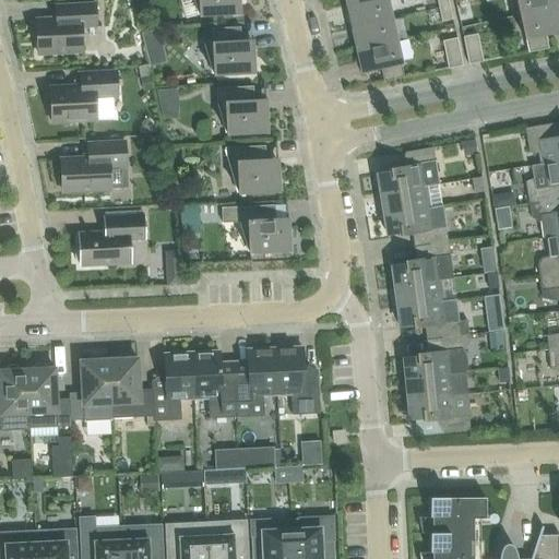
[(193,0),(199,15),(200,15),(200,18),(239,15),(238,0),(193,0)]
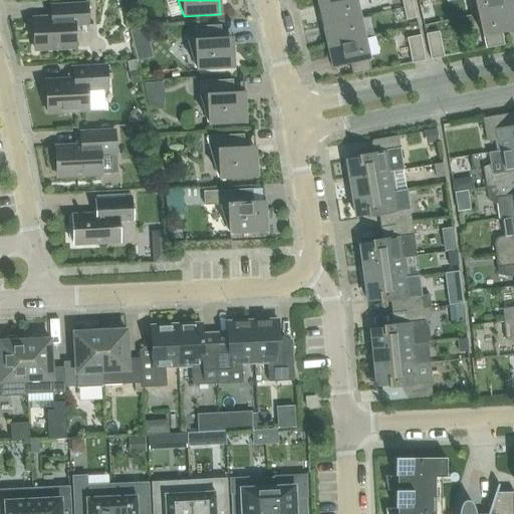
[(323,26),(359,18),(354,0),(344,0),(319,6),(323,26)]
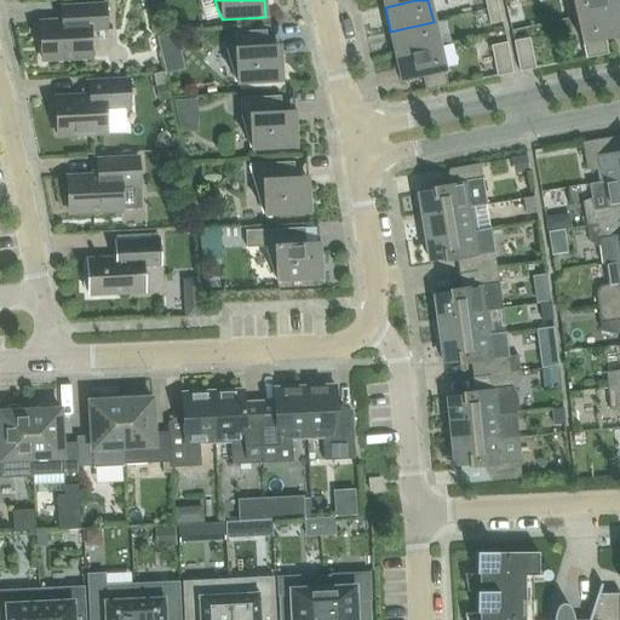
[(573,0),(577,17),(619,7),(618,0),(573,0)]
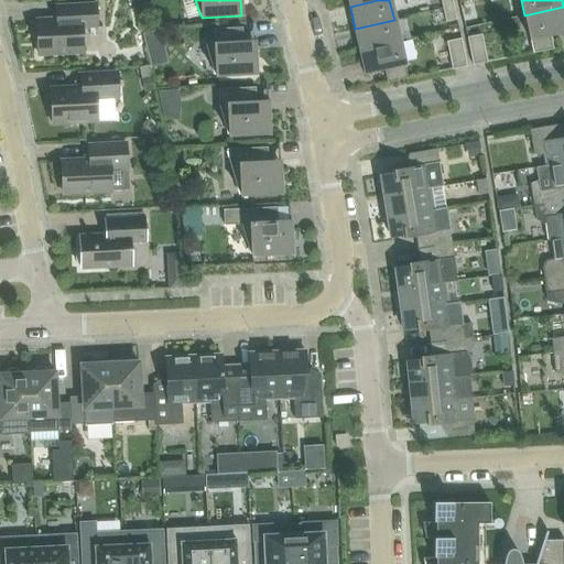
[(34,36),(38,40),(39,55),(83,53),(82,29),(97,28),(96,3),(56,6),(57,20),(36,20),(38,23),(34,28),(34,36)]
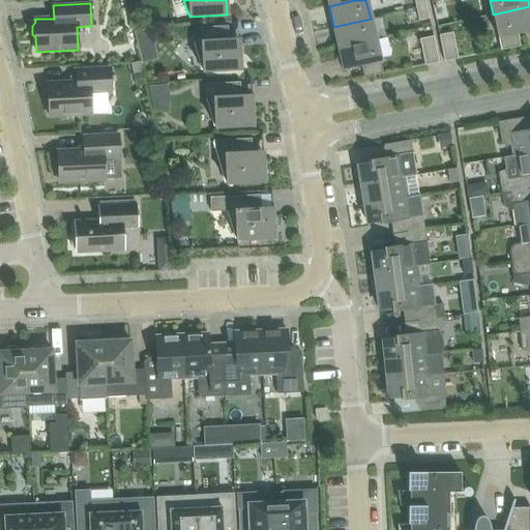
[(429,19),(427,6),(416,8),(419,21),(429,19)]
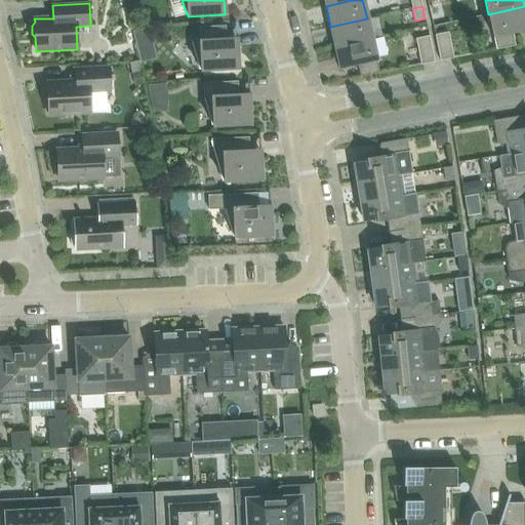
[(488,14),(496,50),(515,46),(513,34),(524,31),(524,8),(524,6),(488,14)]
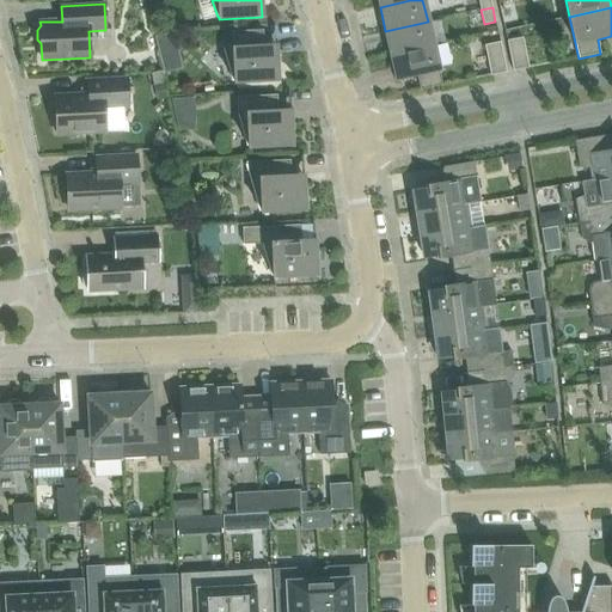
[(237,31),(258,30),(258,18),(237,19),(237,31)]
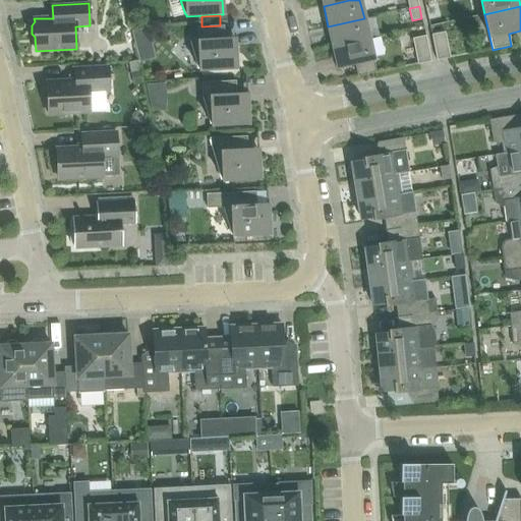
[(333,47),(368,39),(364,18),(328,26),(333,47)]
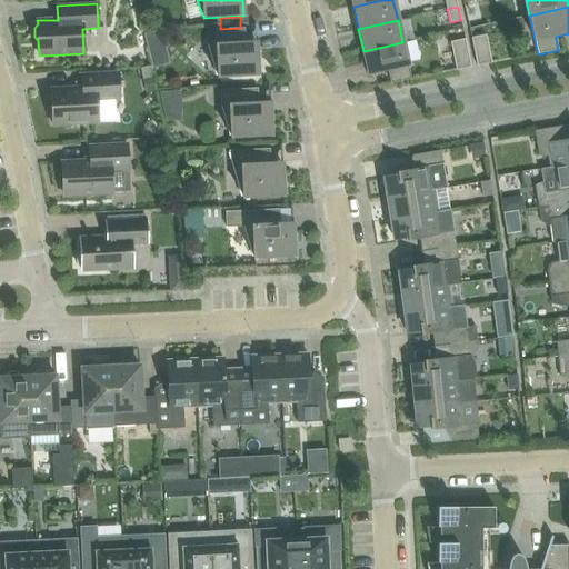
[(245,29),(217,30),(217,43),(208,43),(208,46),(217,76),(218,76),(218,78),(258,77),(257,51),(246,51),(245,29)]
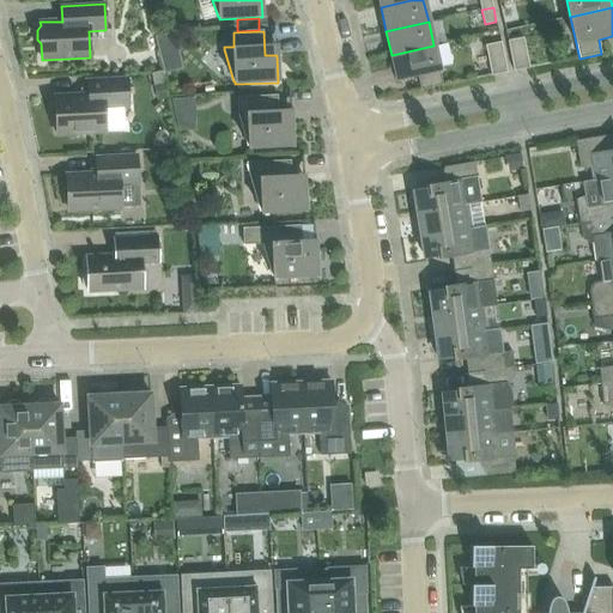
[(508,41),(514,71),(529,68),(523,38),(508,41)]
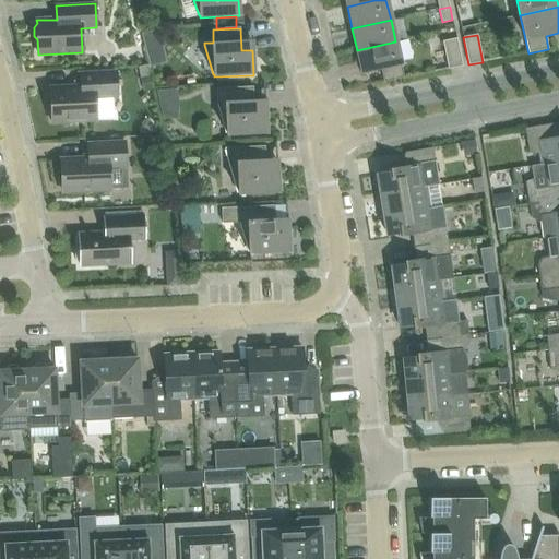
[(456,39),(442,42),(448,69),(462,67),(456,39)]
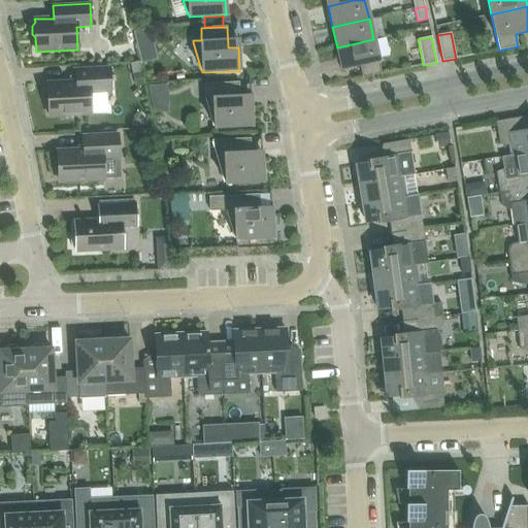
[(373,39),(337,47),(342,70),(360,66),(362,77),(382,73),(373,39)]
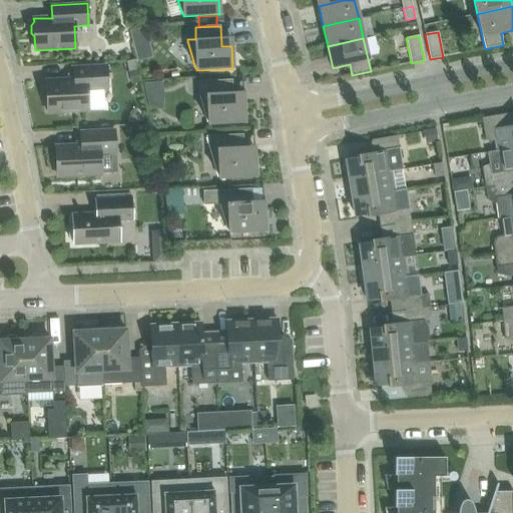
[(88,109),(88,108),(100,107),(99,89),(107,89),(106,66),(74,68),(75,81),(46,82),(46,85),(44,86),(42,89),(43,100),(45,103),(47,103),(48,111),(88,109)]
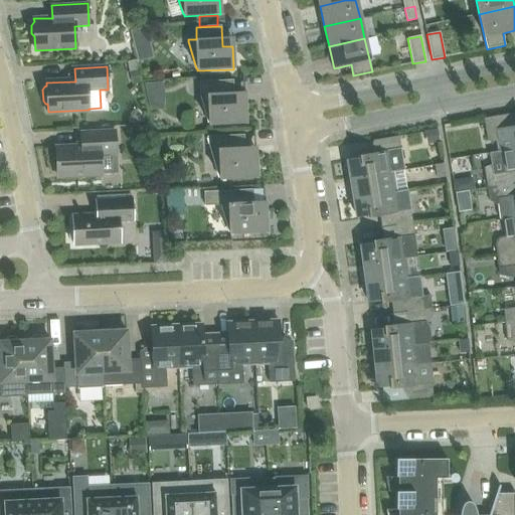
[(199,81),(200,96),(208,123),(209,123),(209,125),(245,124),(244,101),(234,101),(233,80),(199,81)]
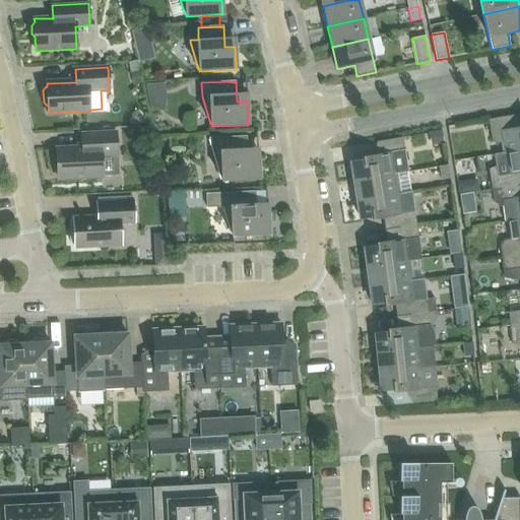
[(505,152),(519,149),(519,127),(516,128),(514,116),(488,120),(492,142),(503,143),(505,152)]
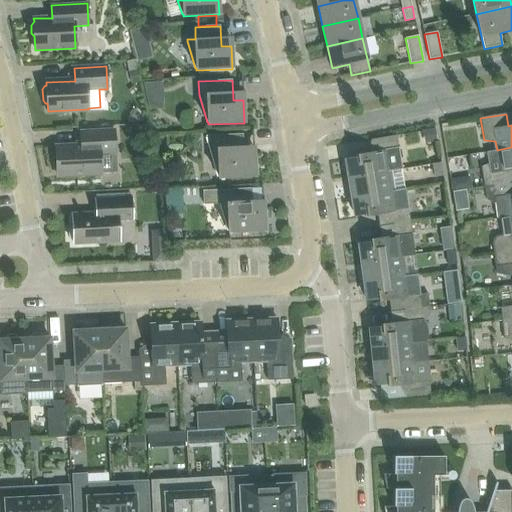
[(87,145),(56,146),(58,176),(100,174),(118,173),(115,153),(114,130),(86,131),(87,145)]
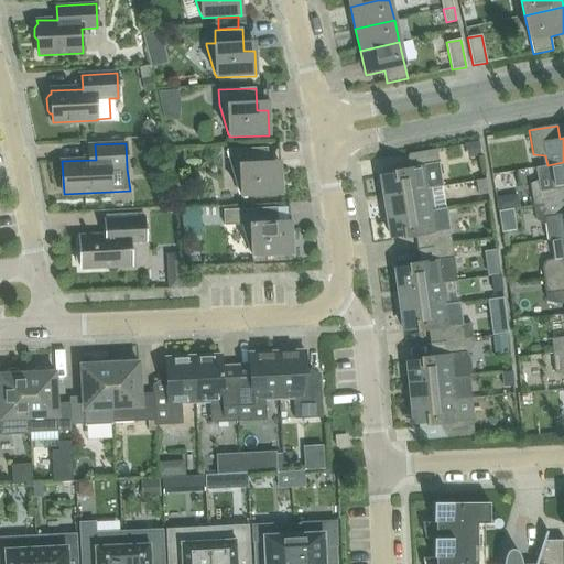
[(268,148),(227,150),(239,195),(241,194),(241,197),(281,195),(280,170),(269,171),(268,148)]
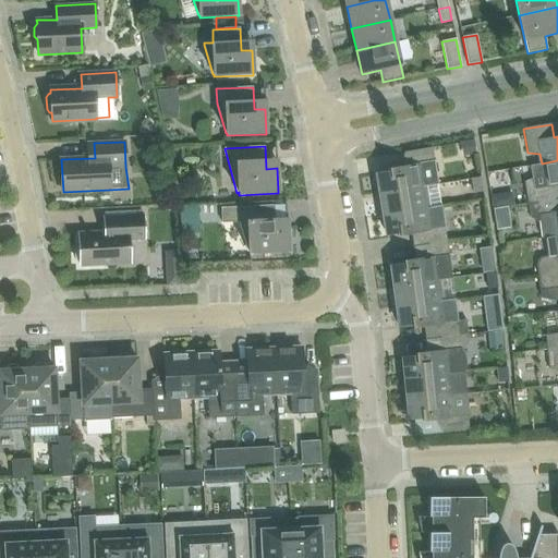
[(437,184),(434,162),(432,148),(404,153),(407,166),(389,169),(389,171),(376,173),(379,194),(424,186),(437,184)]
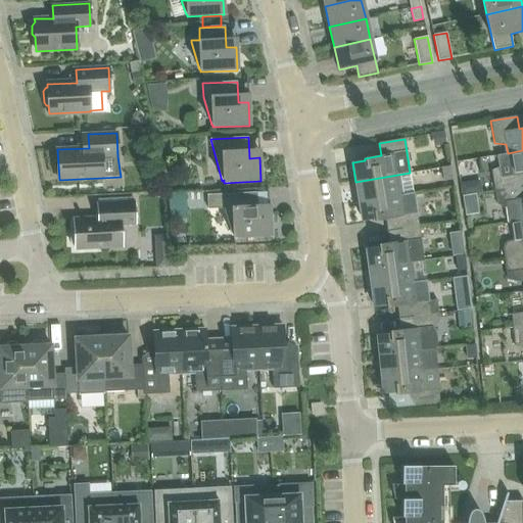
[(502,190),(522,186),(522,150),(508,153),(509,162),(491,171),(494,191),(495,190),(503,189),(502,190)]
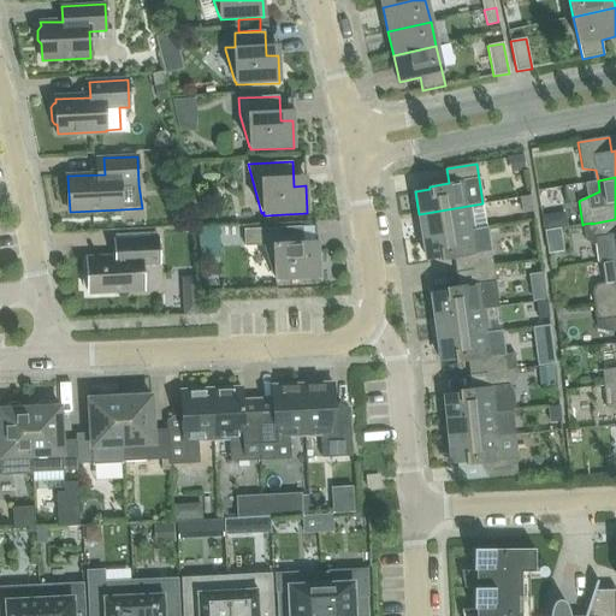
[(533,212),(531,196),(520,197),(522,213),(533,212)]
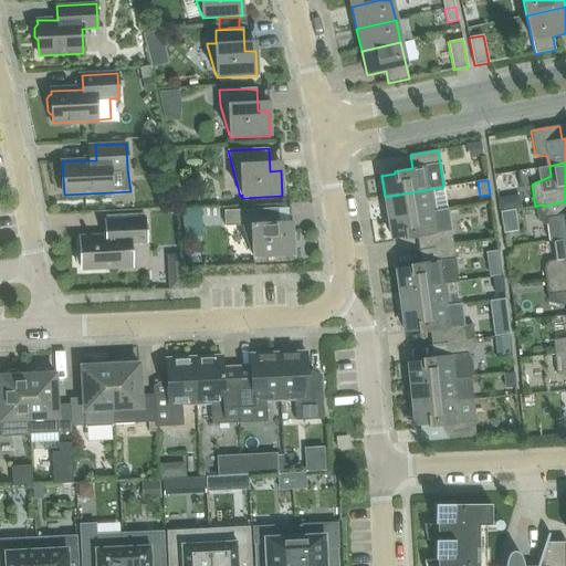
[(389,219),(433,211),(430,189),(385,197),(389,219)]
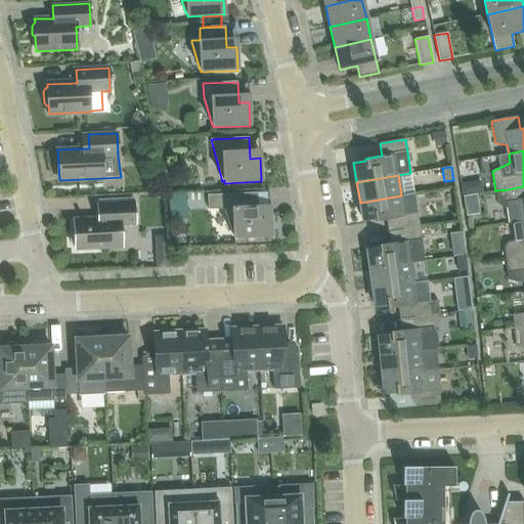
[(523,221),(523,186),(503,190),(495,191),(497,204),(504,208),(507,208),(509,224),(513,223),(519,222),(523,221)]
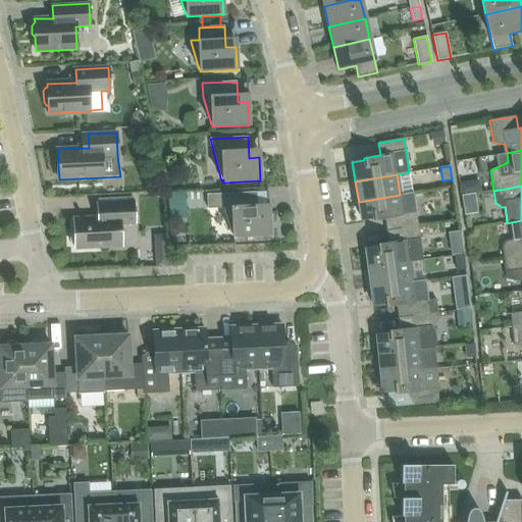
[(233,236),(233,238),(270,236),(269,212),(258,213),(257,192),(223,194),(208,195),(208,209),(223,208),(224,208),(231,236),(233,236)]
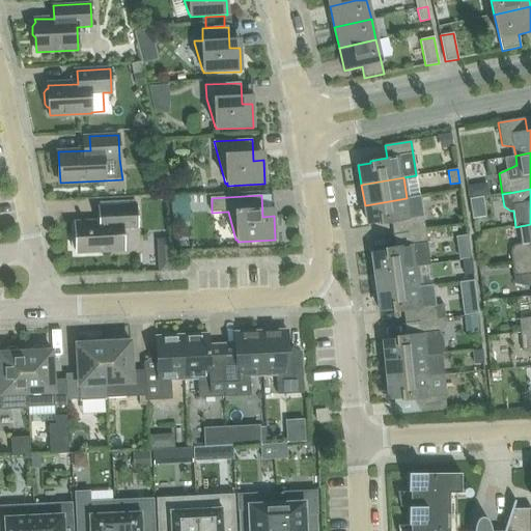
[(420,196),(407,198),(365,205),(367,224),(380,222),(381,224),(397,222),(399,233),(425,230),(420,196)]
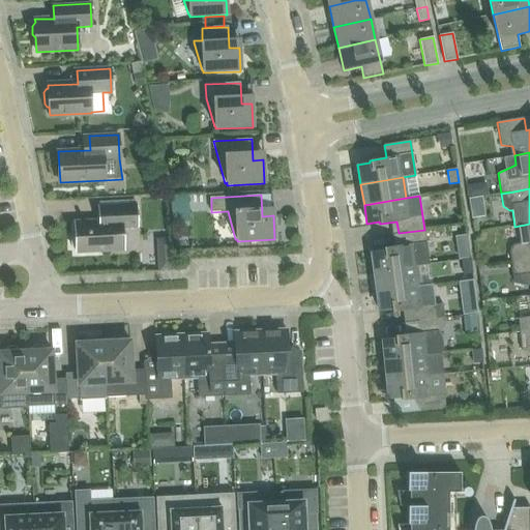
[(123,251),(122,228),(137,227),(136,204),(98,206),(99,221),(75,222),(76,236),(71,238),(71,246),(76,248),(77,253),(123,251)]
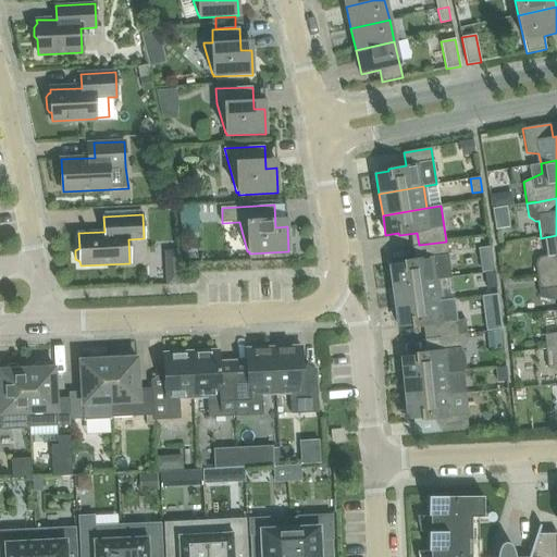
[(556,235),(552,236),(545,237),(547,255),(543,256),(540,258),(537,263),(537,268),(537,272),(539,275),(545,274),(556,272),(556,235)]
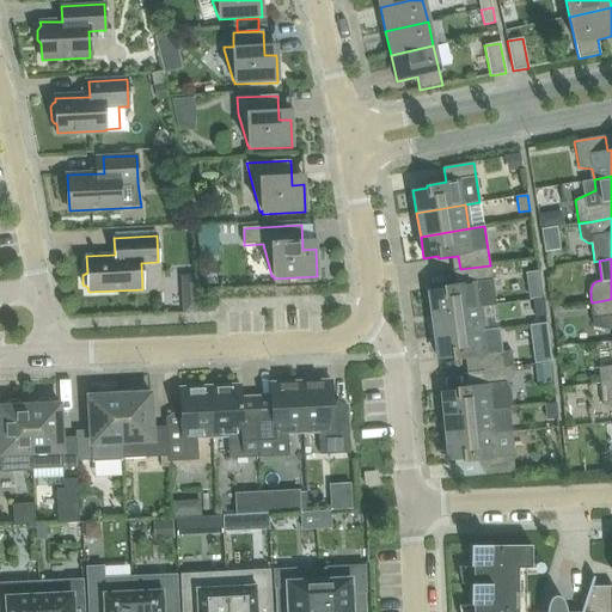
[(432,313),(481,306),(495,305),(491,281),(493,281),(490,265),(460,269),(463,283),(442,286),(442,289),(429,291),(432,313)]
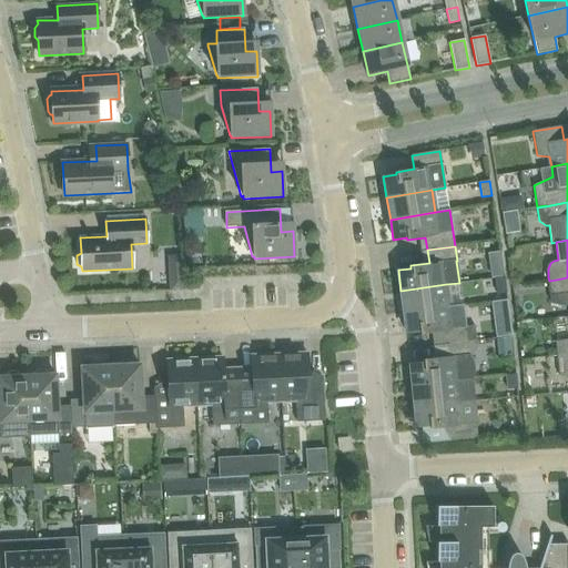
[(506,292),(504,277),(494,279),(496,293),(506,292)]
